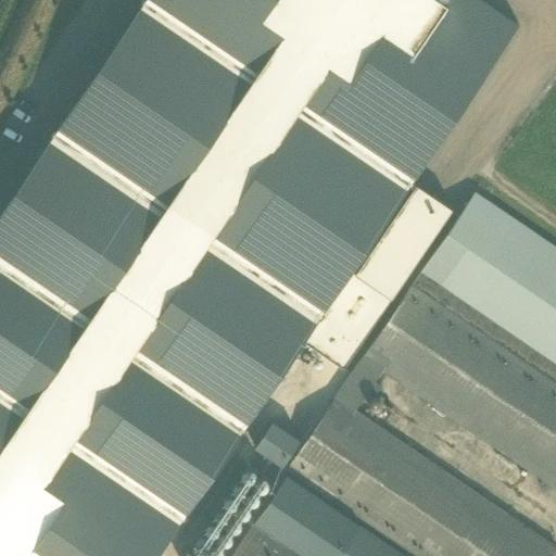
[(155,555),(302,341),(343,368),(452,210),(415,184),(355,273),(351,269),(518,24),(482,0),(147,0),(0,216),(0,555),(155,555)]
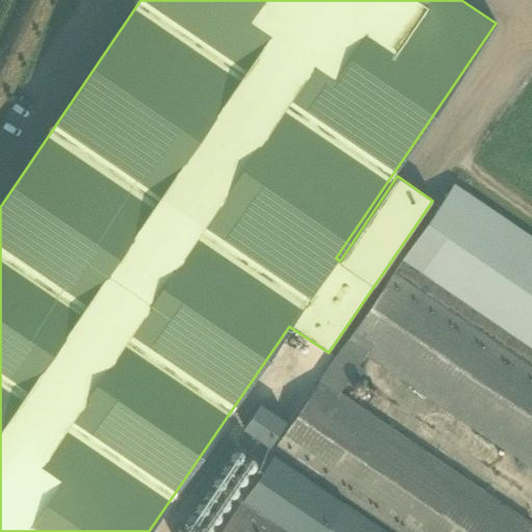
[(531,235),(454,186),(404,264),(531,345),(531,235)]
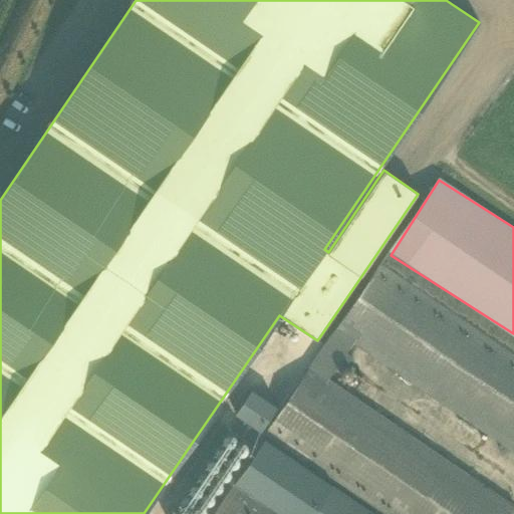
[(288,406),(468,513),(513,513),(513,495),(326,383),(320,394),(302,382),(288,406)]
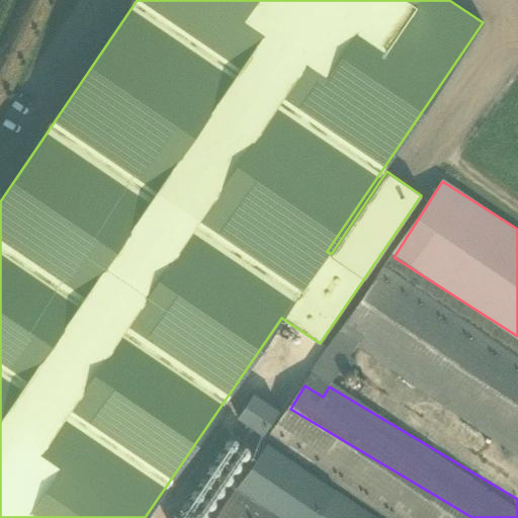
[(263,434),(279,410),(253,393),(237,417),(263,434)]
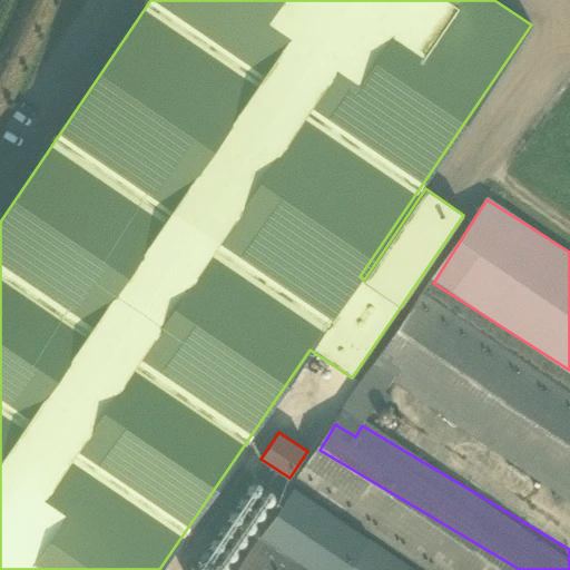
[(425,569),(295,487),(241,569),(425,569)]
